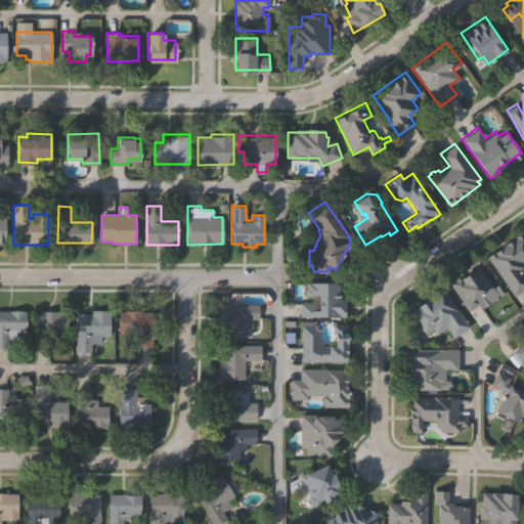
[(523,268),(519,271),(523,278),(523,287),(512,296),(485,255),(520,231),(523,237),(523,258),(519,262),(523,268)]
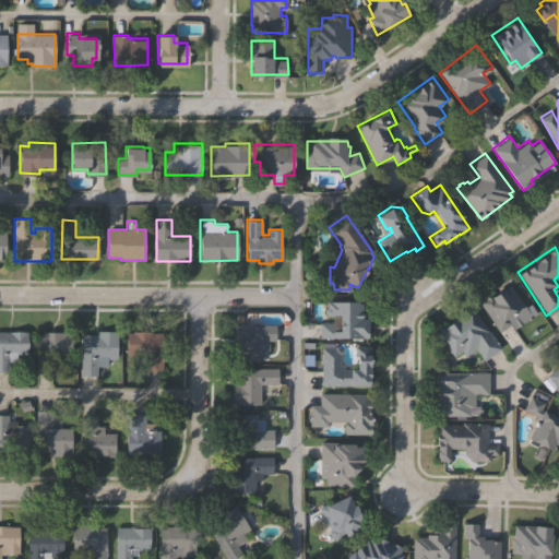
[(509,285),(531,319),(513,331),(509,325),(499,332),(478,302),(490,294),(492,297),(509,285)]
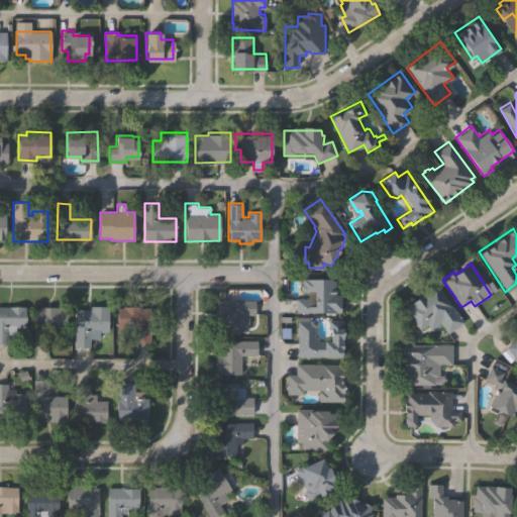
[(301,279),(334,279),(334,289),(336,289),(336,295),(341,295),(341,314),(295,314),(295,300),(309,300),(309,303),(314,303),(314,293),(301,293),(301,279)]
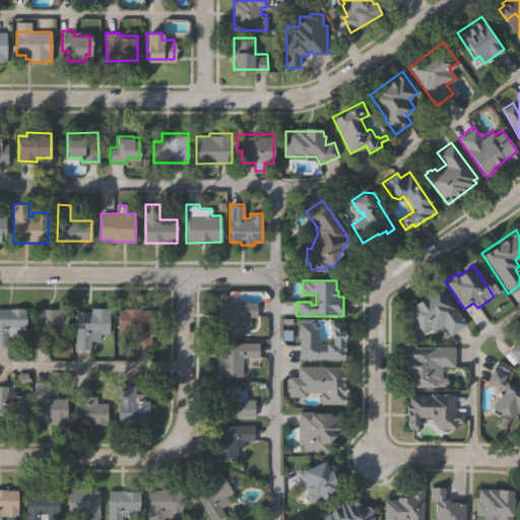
[(404,310),(437,287),(463,326),(449,336),(442,325),(431,333),(428,328),(420,333),(404,310)]
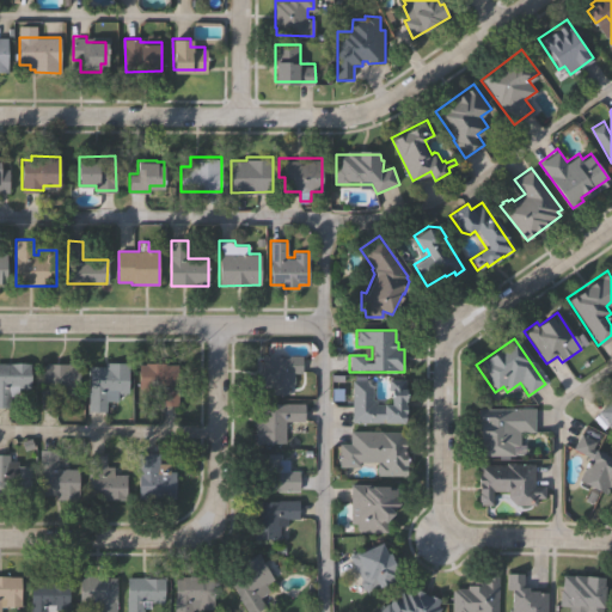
[(267,355),(267,359),(303,357),(303,375),(293,375),(293,386),(285,385),(285,396),(268,396),(268,398),(256,398),(256,374),(262,374),(262,355),(267,355)]
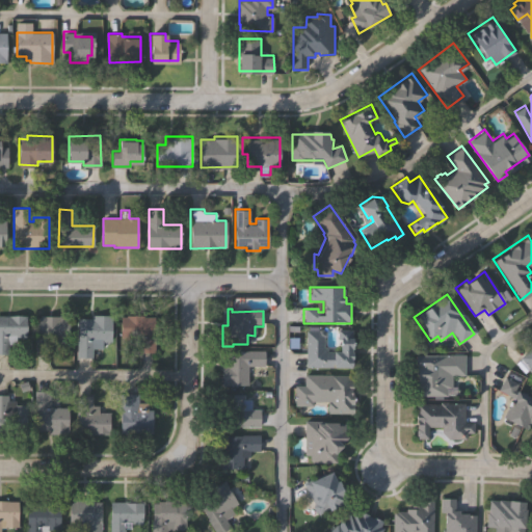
[(77,357),(78,320),(92,320),(92,315),(112,315),(112,343),(103,343),(103,348),(92,348),(92,357),(77,357)]
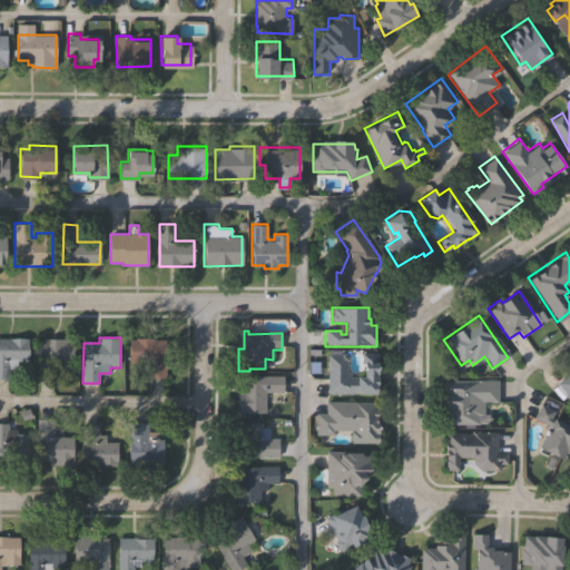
[(165,377),(150,377),(150,362),(129,362),(129,340),(134,340),(134,337),(154,338),(154,340),(166,340),(165,377)]
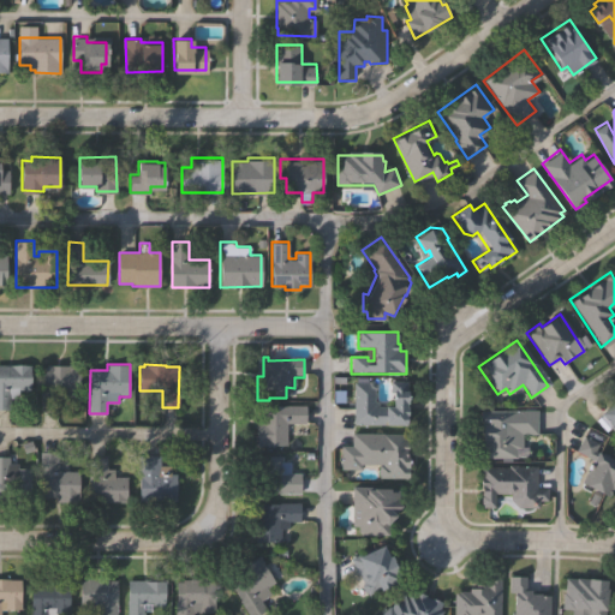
[(0,410),(0,365),(31,365),(31,390),(18,390),(18,399),(9,399),(9,410),(0,410)]
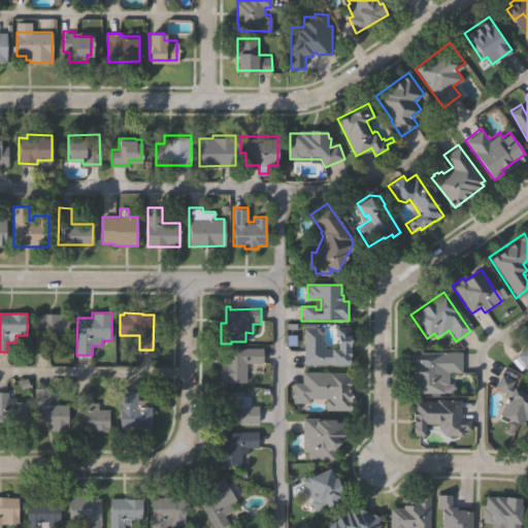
[(34,352),(34,316),(41,316),(41,314),(60,314),(60,316),(68,316),(68,342),(52,342),(52,352),(34,352)]
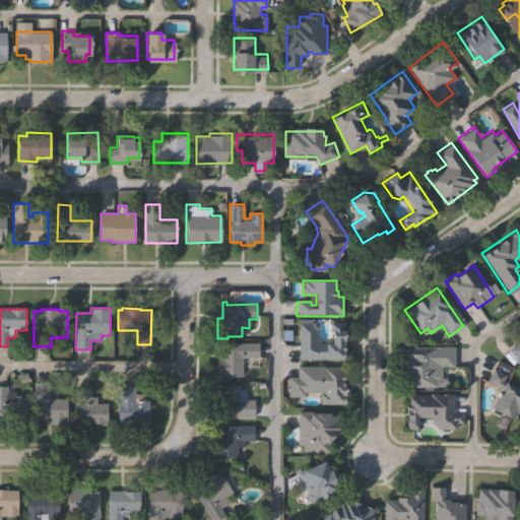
[(328,323),(341,324),(341,360),(297,360),(298,324),(309,324),(309,323),(314,324),(316,326),(316,329),(315,329),(315,339),(317,339),(317,344),(331,343),(331,336),(328,336),(328,323)]
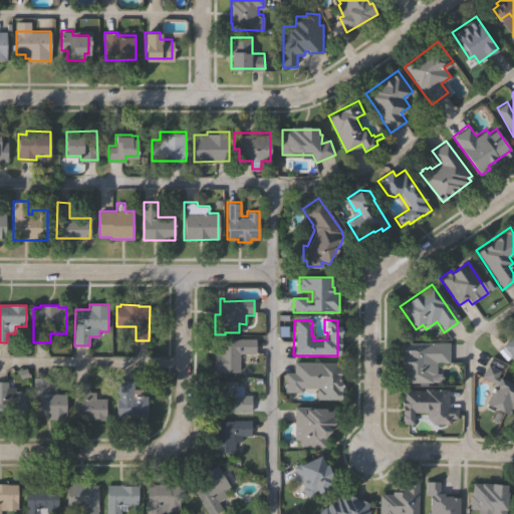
[(502,345),(513,335),(513,360),(510,356),(511,355),(502,345)]
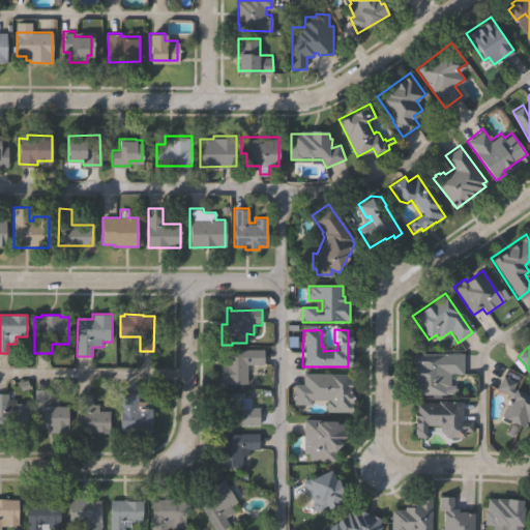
[(222,382),(221,363),(226,363),(226,348),(263,347),(264,361),(255,362),(255,372),(247,372),(247,382),(222,382)]
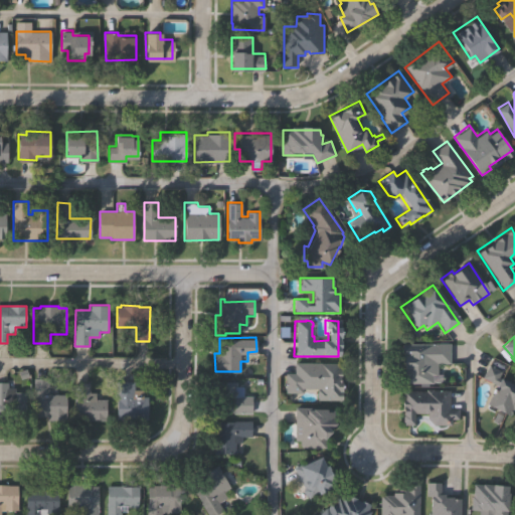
[(432,382),(402,382),(402,343),(450,343),(450,364),(438,364),(438,375),(432,375),(432,382)]
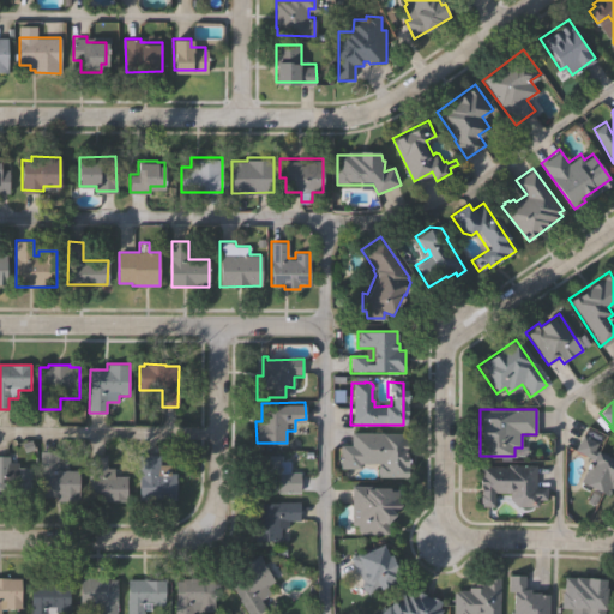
[(350,433),(407,433),(407,459),(409,459),(408,479),(378,477),(378,464),(360,464),(360,470),(339,470),(339,446),(350,446),(350,433)]
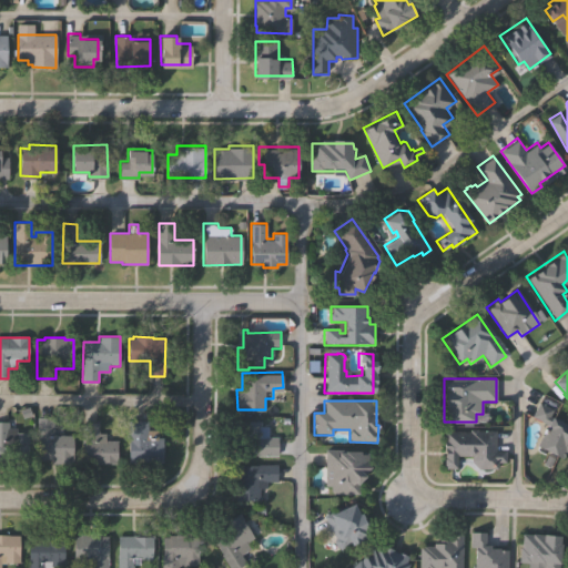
[(529,416),(537,403),(553,412),(548,418),(567,428),(567,448),(565,454),(564,453),(560,459),(535,445),(546,426),(529,416)]
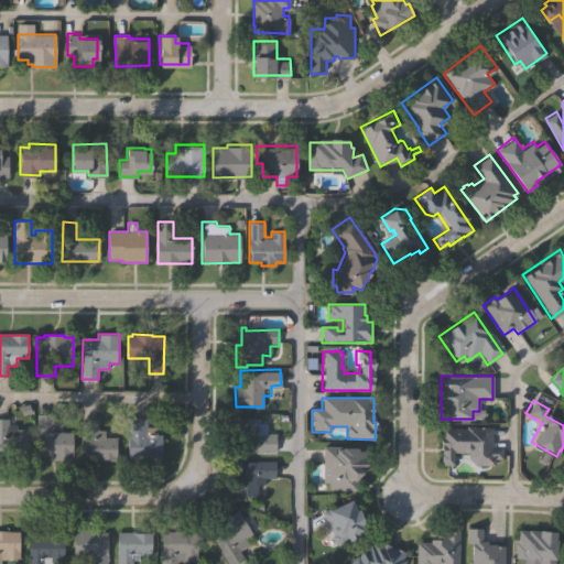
[(38,456),(35,415),(51,414),(52,433),(71,432),(72,459),(52,461),(52,455),(38,456)]
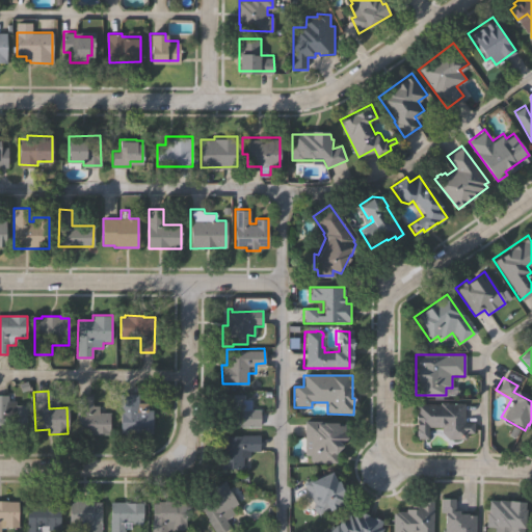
[(120,392),(138,391),(138,401),(147,400),(147,407),(153,407),(154,432),(121,432),(120,392)]
